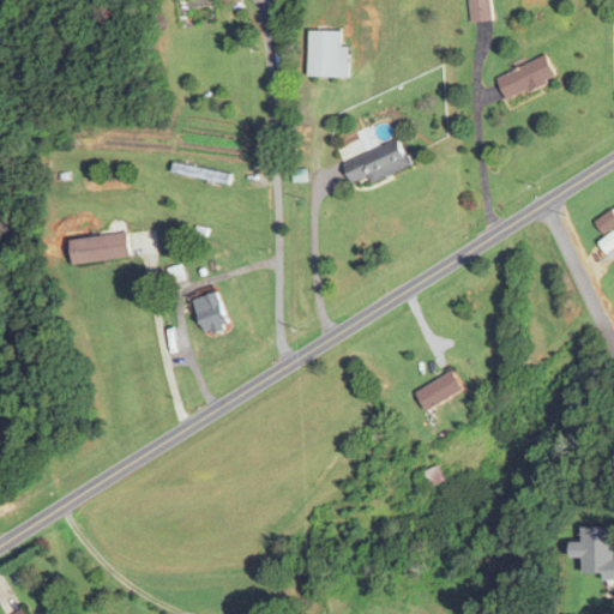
[(492,20),(489,0),(468,0),(471,23),(492,20)]
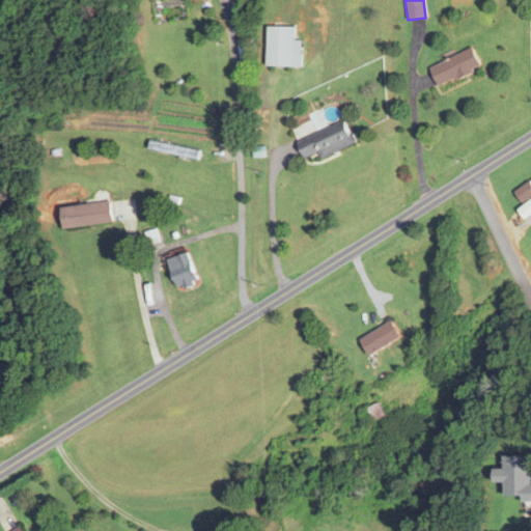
[(280,15),(280,24),(290,23),(289,15),(280,15)]
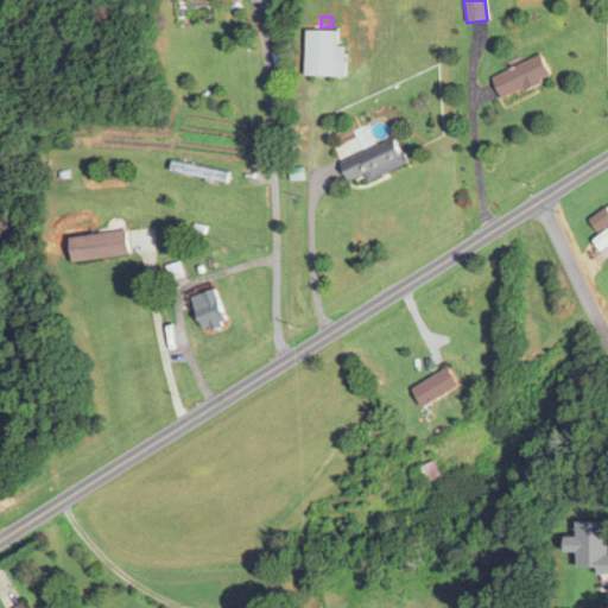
[(344,45),(337,45),(337,30),(306,30),(306,77),(344,77),(344,45)]
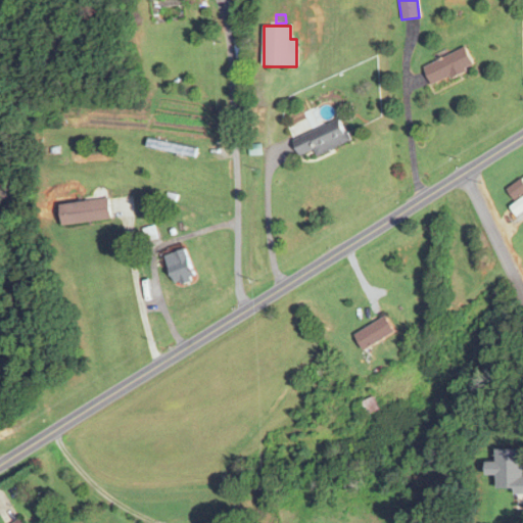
[(431,86),(475,67),(467,48),(423,66),(431,86)]
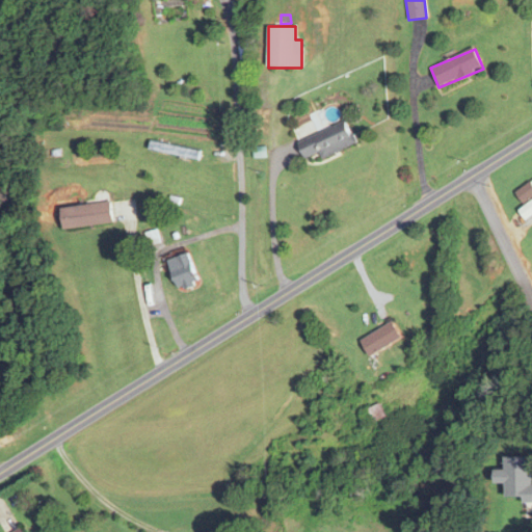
[(324,158),(355,143),(346,121),(298,142),(307,160),(322,153),(324,158)]
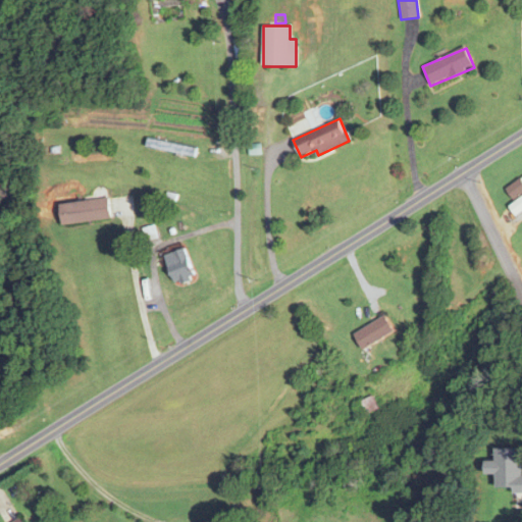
[(521,211),(521,176),(505,191),(521,212),(521,211)]
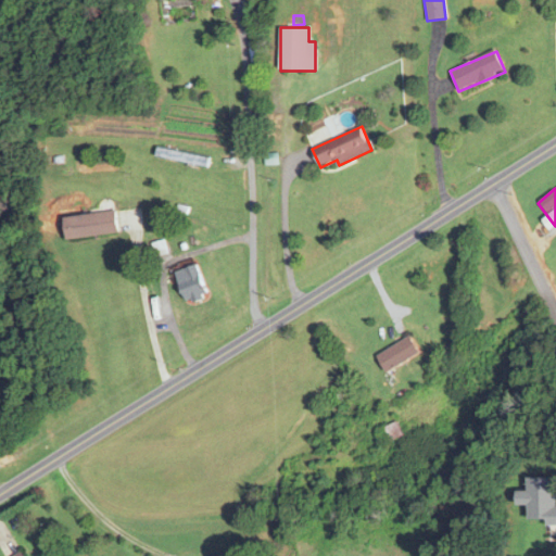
[(117,232),(115,211),(65,216),(67,239),(117,232)]
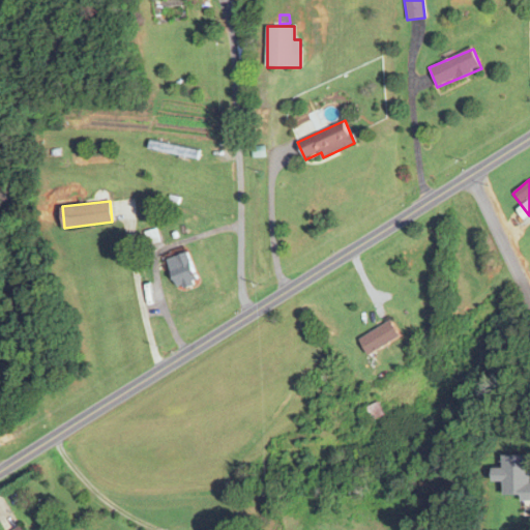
[(179,289),(200,281),(186,251),(167,259),(179,289)]
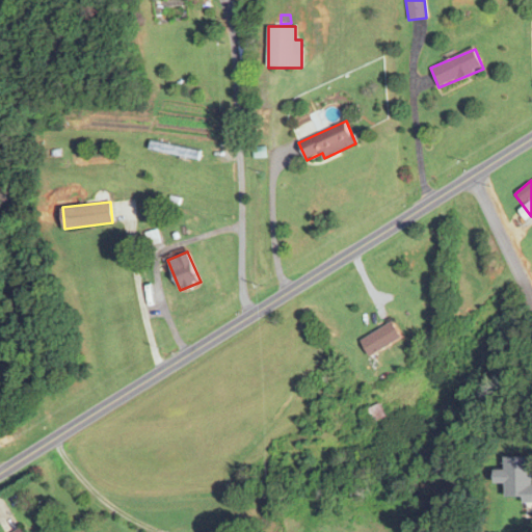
[(371,356),(404,337),(394,320),(362,340),(371,356)]
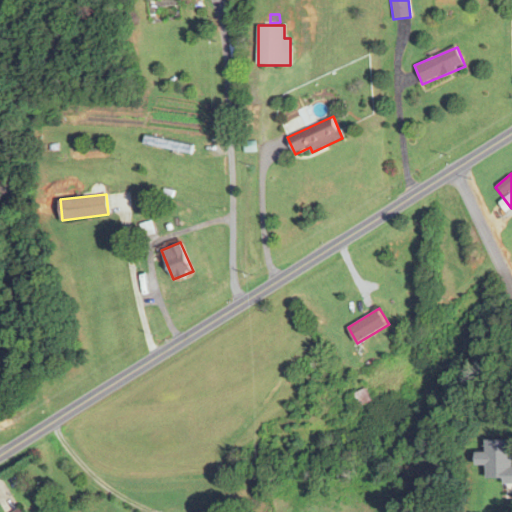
[(359,405),(370,400),(365,388),(354,393),(359,405)]
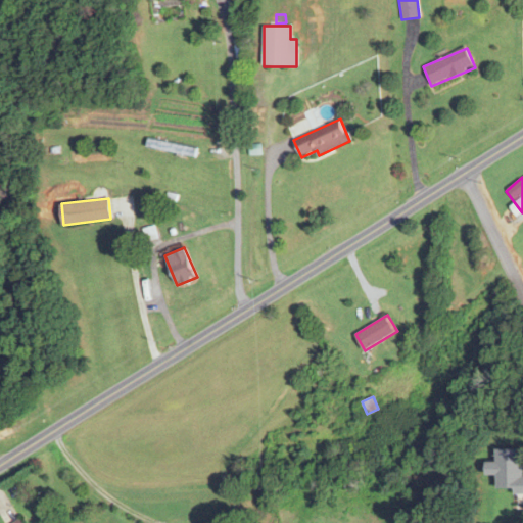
[(522,490),(522,476),(522,477),(522,454),(522,448),(498,448),(497,462),(488,461),(487,475),(497,475),(497,490),(522,490)]
